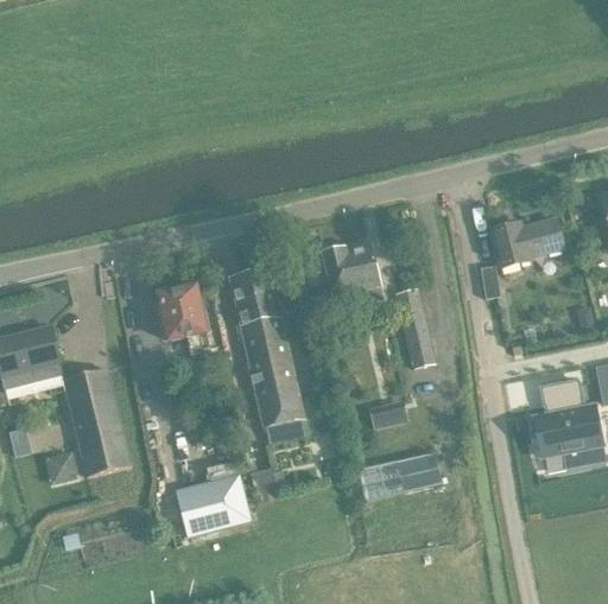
[(524,228),(523,221),(492,229),(501,267),(531,260),(531,258),(564,249),(557,218),(524,228)]
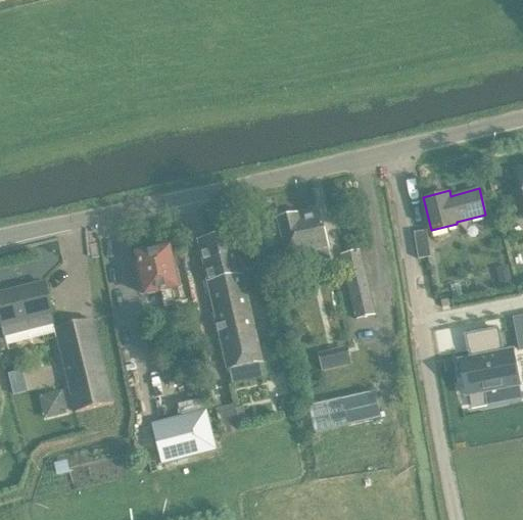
[(279,224),(264,228),(268,245),(284,242),(287,256),(313,250),(316,261),(330,257),(328,247),(331,246),(328,235),(325,235),(320,213),(298,218),(298,214),(293,215),(290,213),(285,214),(282,218),(278,219),(279,224)]
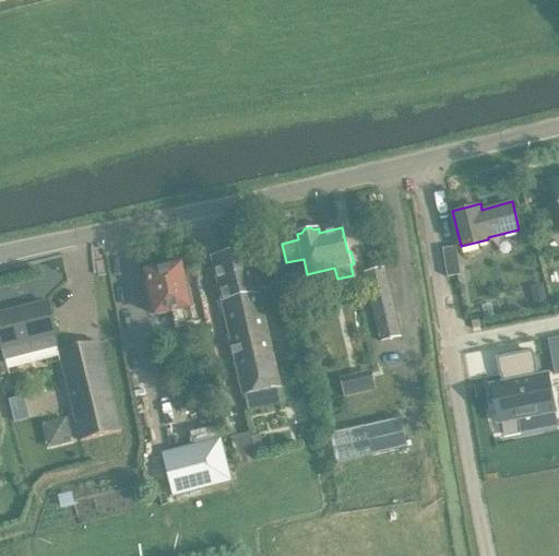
[(447,274),(461,272),(456,244),(442,246),(447,274)]
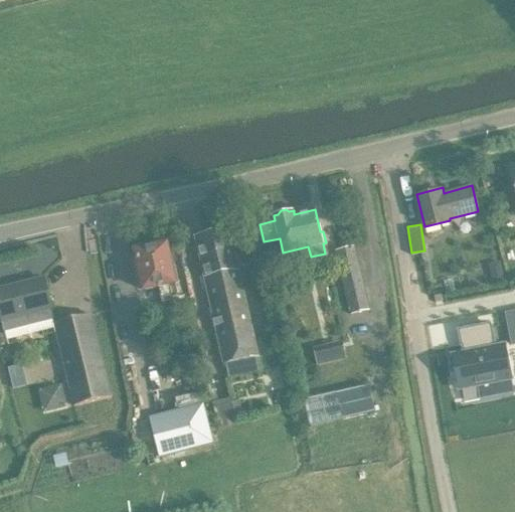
[(229,228),(195,235),(205,279),(223,362),(258,355),(238,271),(229,228)]
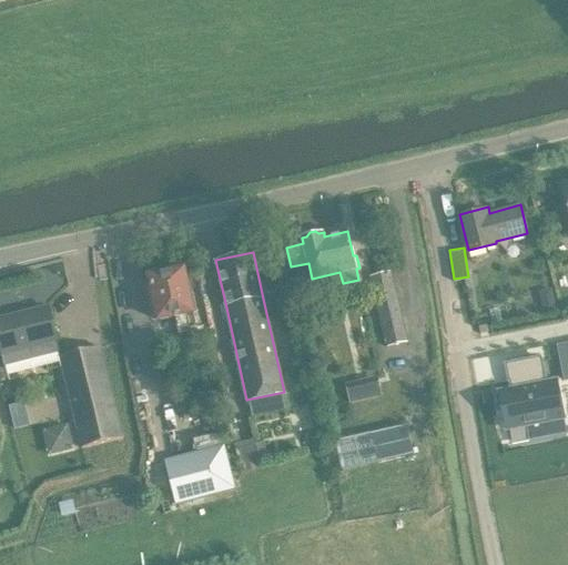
[(153,270),(152,274),(149,274),(158,319),(174,315),(178,329),(196,324),(194,311),(196,310),(193,293),(190,294),(184,266),(166,271),(163,268),(153,270)]
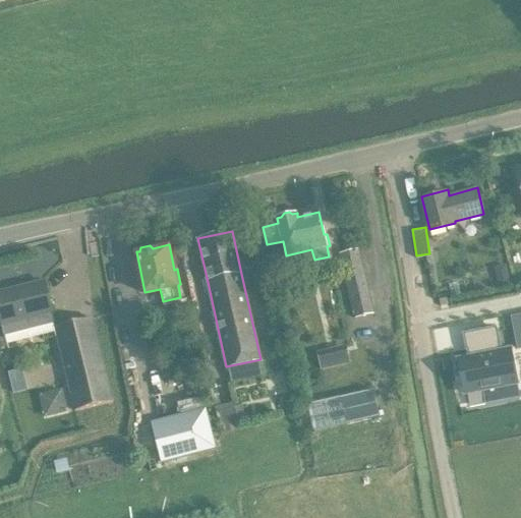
[(358,248),(340,252),(355,317),(373,312),(358,248)]
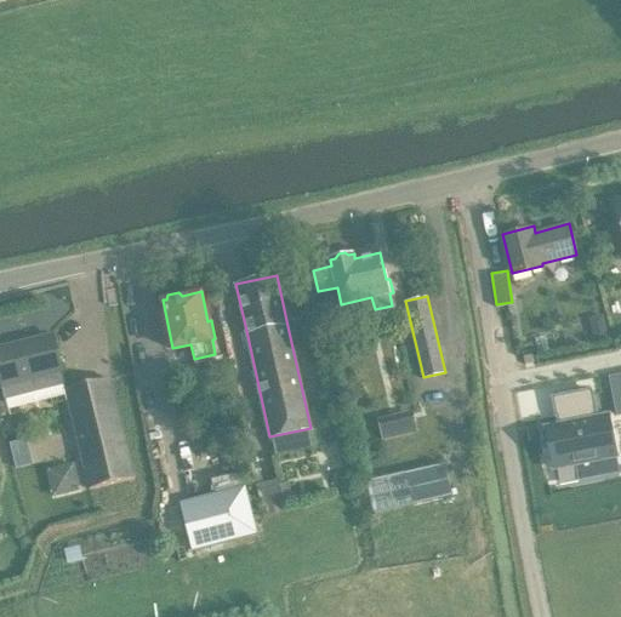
[(52,333),(0,346),(0,373),(3,386),(6,398),(46,388),(66,383),(62,371),(52,333)]
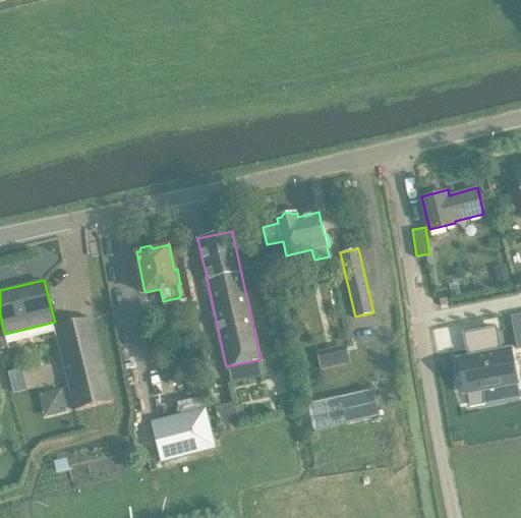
[(92,315),(56,325),(55,326),(57,336),(75,409),(113,399),(92,315)]
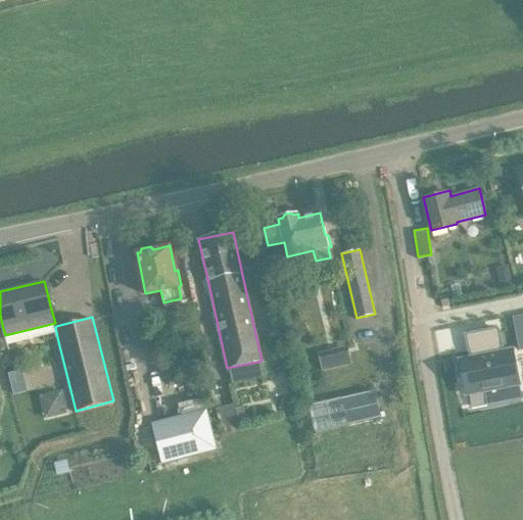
[(460,361),(457,362),(459,375),(463,374),(466,393),(485,389),(487,399),(504,396),(502,386),(519,383),(512,348),(502,350),(497,327),(465,333),(468,348),(471,348),(472,357),(460,359),(460,361)]
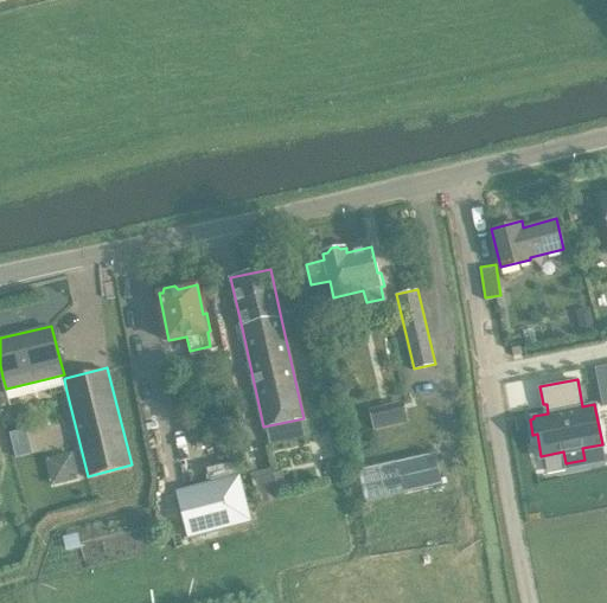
[(389,424),(406,419),(402,403),(385,406),(389,424)]
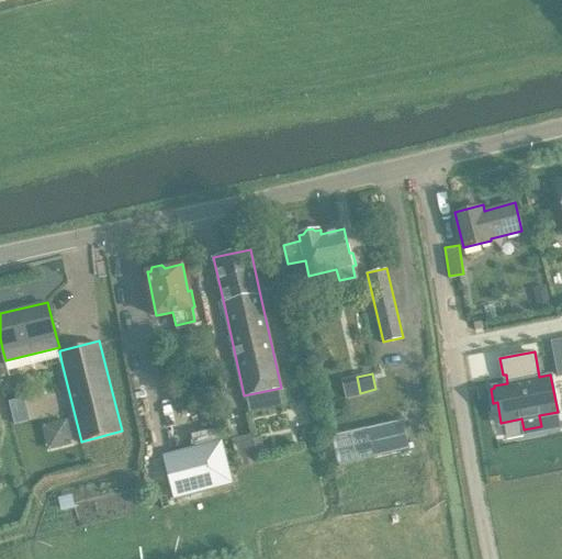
[(71,415),(45,418),(48,445),(75,442),(71,415)]
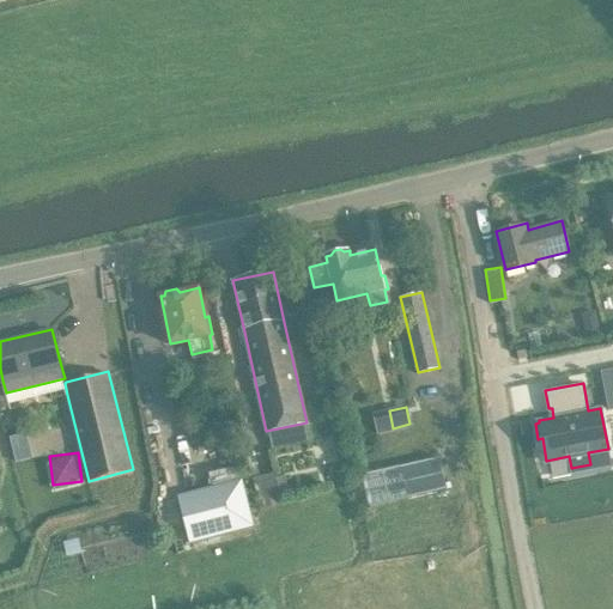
[(438,456),(363,473),(370,505),(445,487),(438,456)]
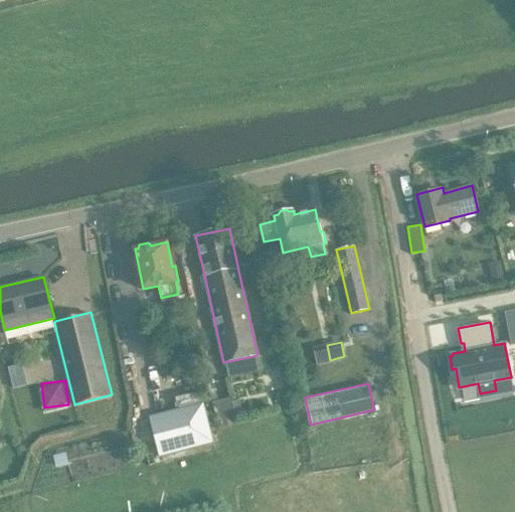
[(212,400),(219,427),(238,421),(231,395),(212,400)]
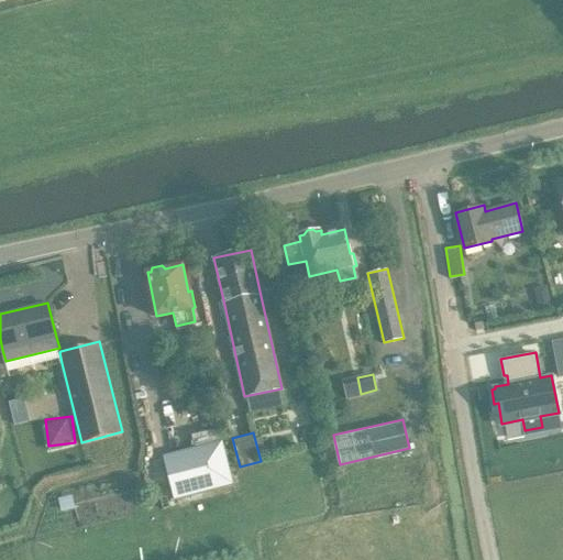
[(221,440),(163,454),(174,497),(233,482),(221,440)]
